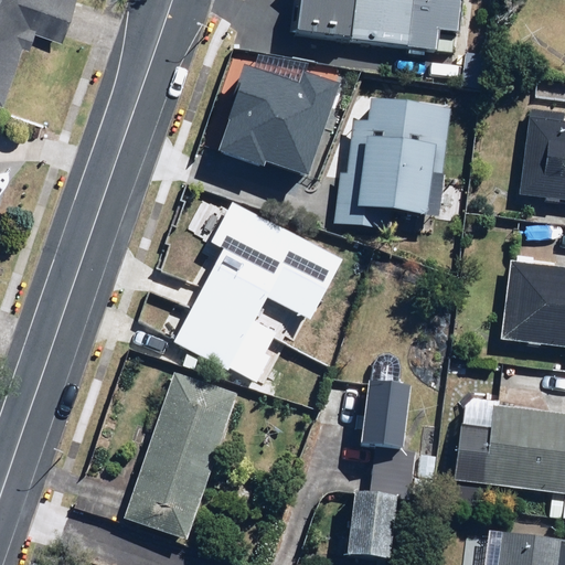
[(0,0),(0,102),(4,104),(21,49),(32,52),(38,32),(67,42),(80,0),(0,0)]
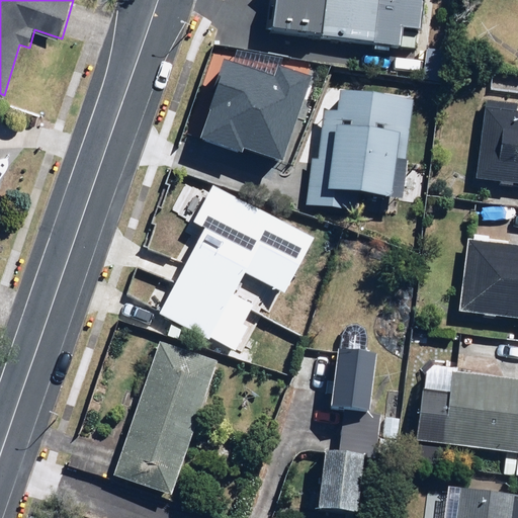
[(277,0),(276,32),(403,40),(404,27),(427,29),(428,0),(277,0)]
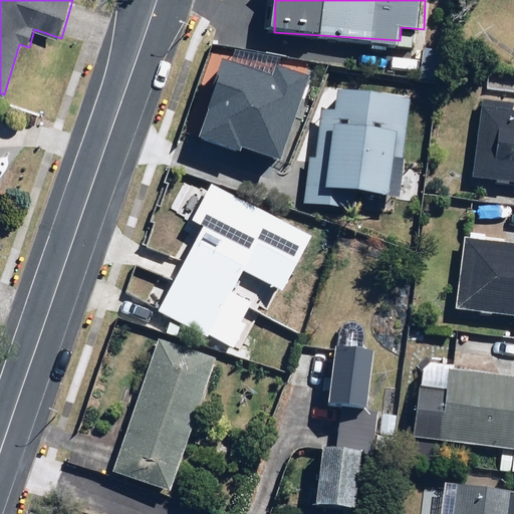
[(196,141),(278,167),(305,81),(270,70),(269,76),(222,61),(196,141)]
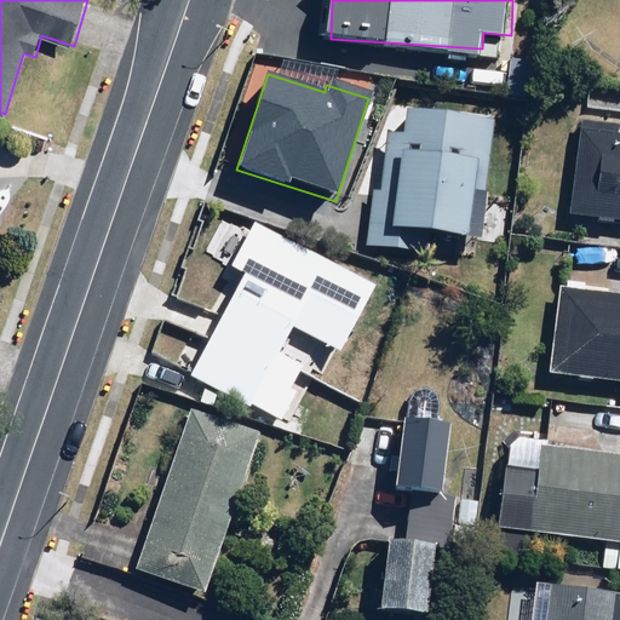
[(383,191),(373,190),(368,248),(429,253),(431,230),(472,234),(477,177),(491,178),(495,116),(408,108),(406,131),(388,128),(383,191)]
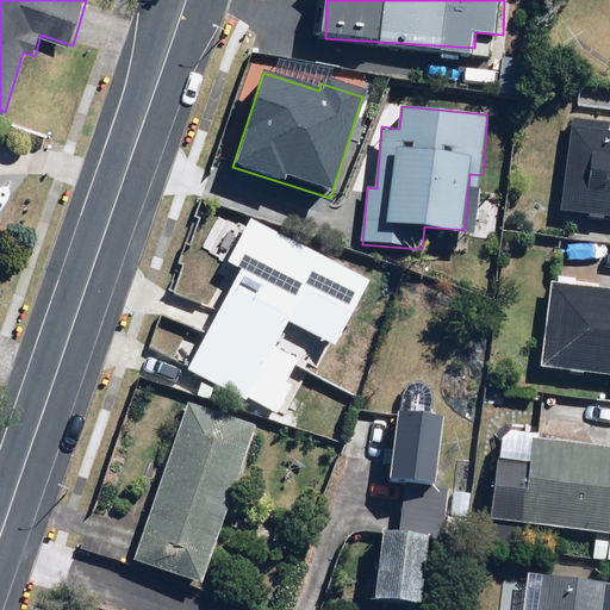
[(609,244),(609,126),(571,123),(561,211),(586,215),(584,242),(609,244)]
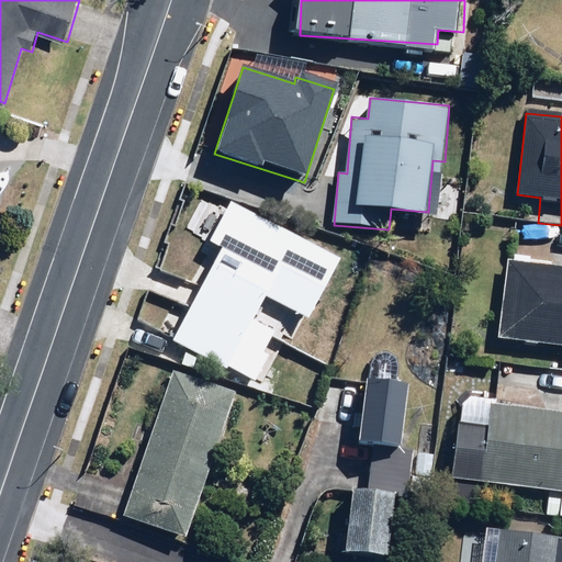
[(340,258),(243,208),(173,339),(228,368),(266,295),(308,317),(340,258)]
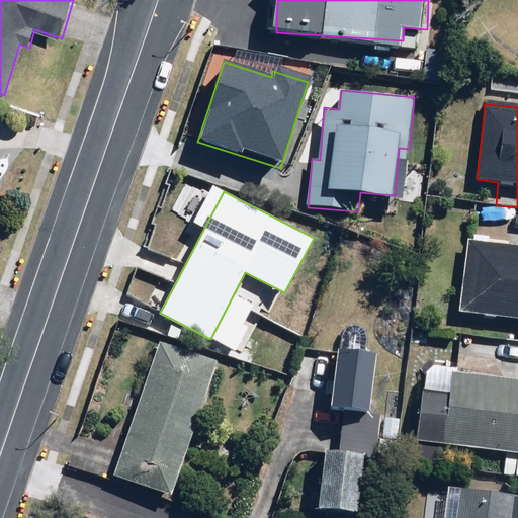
[(517,246),(466,241),(459,313),(517,318),(517,246)]
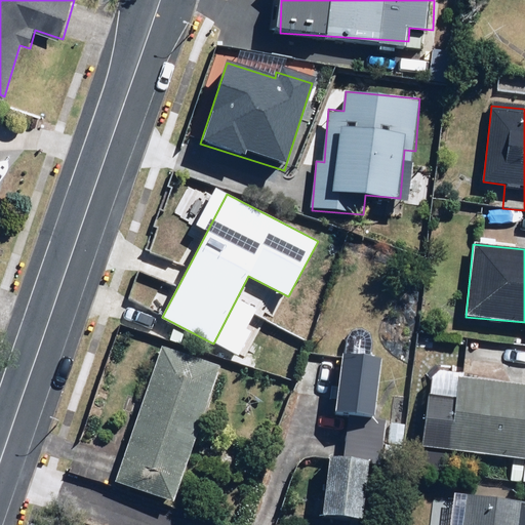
[(346,334),(342,340),(336,413),(375,416),(380,353),(372,353),(373,337),(372,337),(372,336),(372,335),(371,334),(370,333),(370,332),(369,332),(368,331),(368,330),(367,330),(366,329),(365,329),(364,328),(363,328),(362,328),(361,327),(360,327),(359,327),(358,327),(357,327),(356,327),(355,328),(354,328),(353,328),(352,329),(351,329),(350,329),(350,330),(349,331),(348,331),(347,332),(347,333),(346,333),(346,334)]
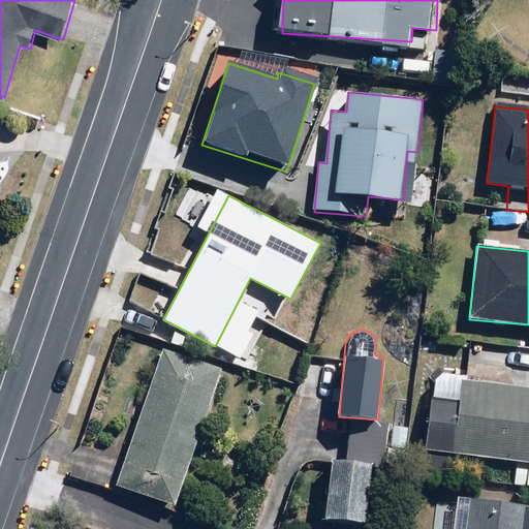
[(177,506),(221,369),(163,350),(119,488),(177,506)]
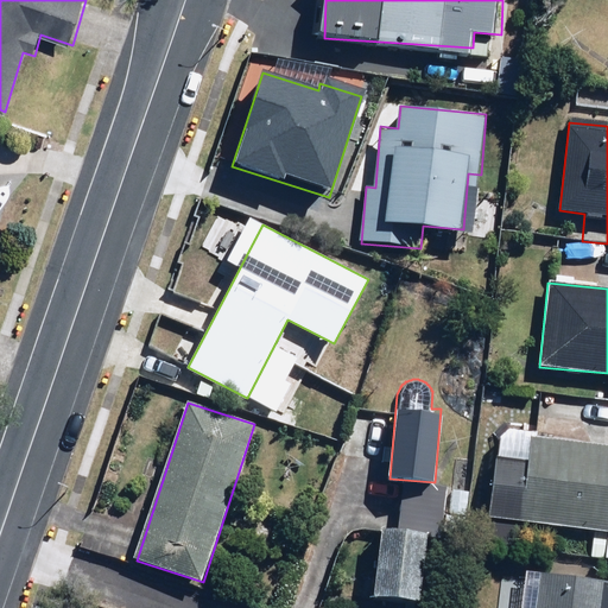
[(488,520),(569,529),(565,555),(602,558),(606,532),(607,532),(607,445),(532,438),(530,463),(494,458),(488,520)]
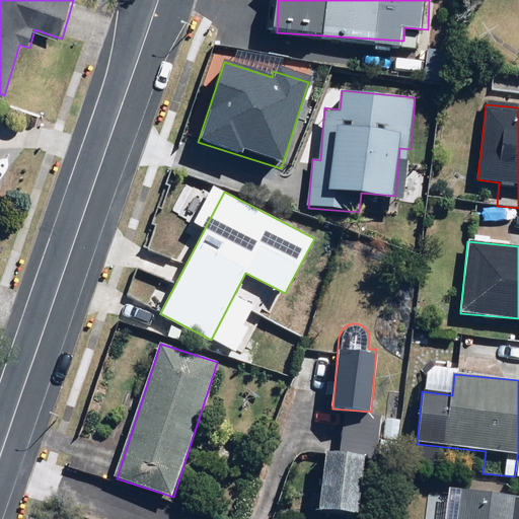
[(402,416),(381,417),(381,444),(403,443),(402,416)]
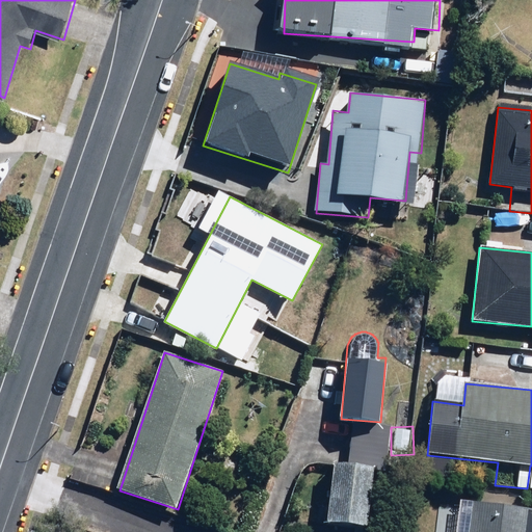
[(376,462),(331,460),(327,524),(372,526),(376,462)]
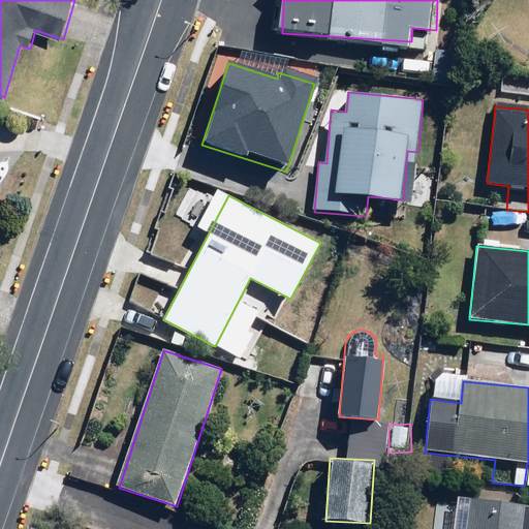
[(528,528),(528,501),(459,495),(455,528),(528,528)]
